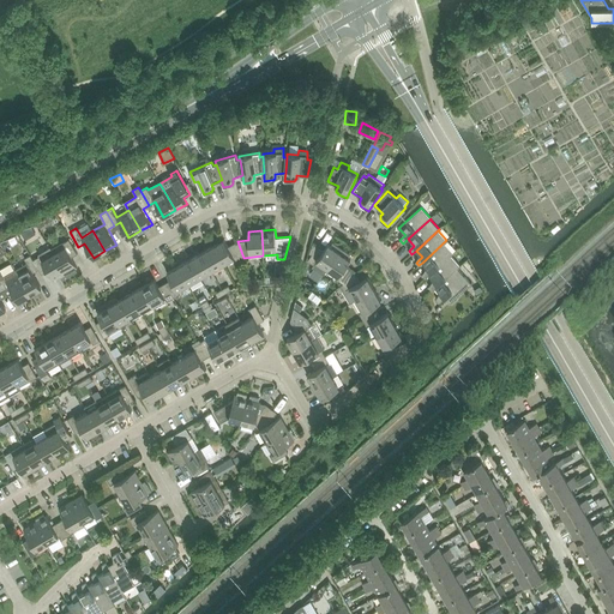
[(70,239),(52,250),(66,274),(67,277),(77,271),(76,269),(77,268),(72,257),(78,253),(70,239)]
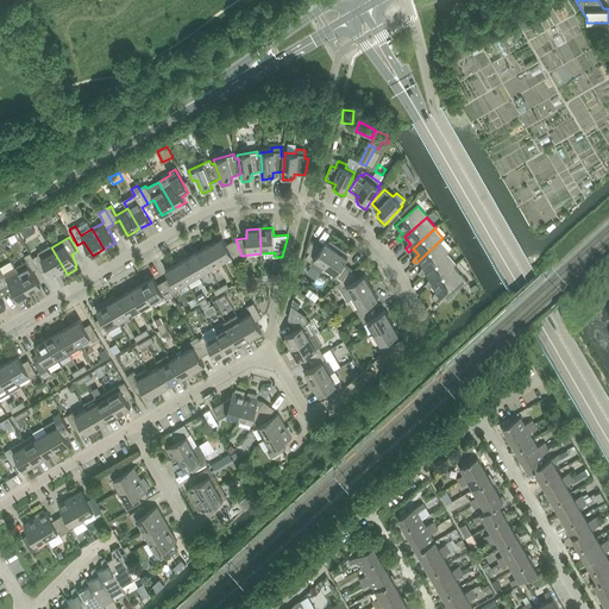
[(234,259),(242,256),(236,239),(226,245),(223,238),(211,244),(221,262),(232,256),(234,259)]
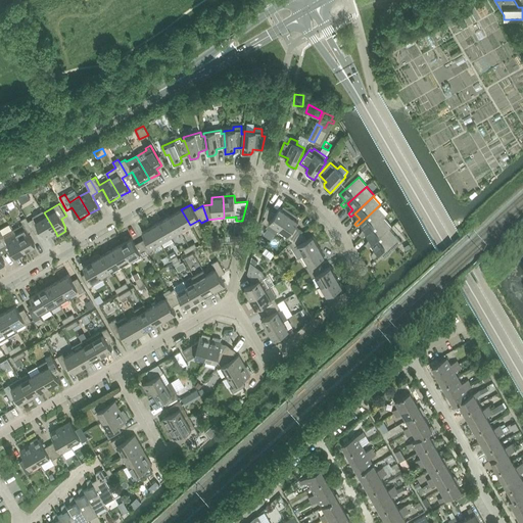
[(381,205),(380,204),(360,224),(365,230),(360,234),(363,237),(365,235),(386,216),(378,207),(381,205)]
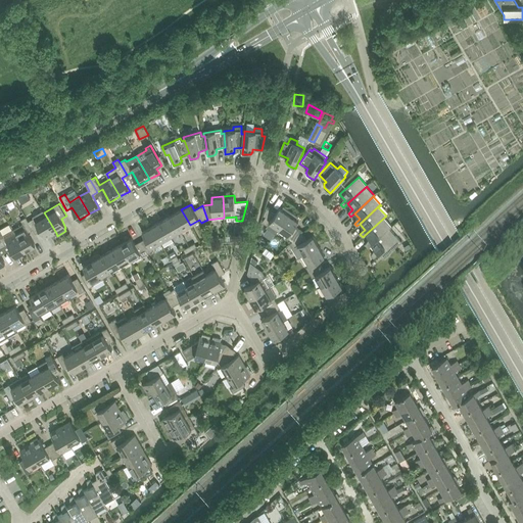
[(266,227),(276,234),(279,229),(289,215),(280,207),(276,214),(271,210),(263,222),(268,225),(266,227)]
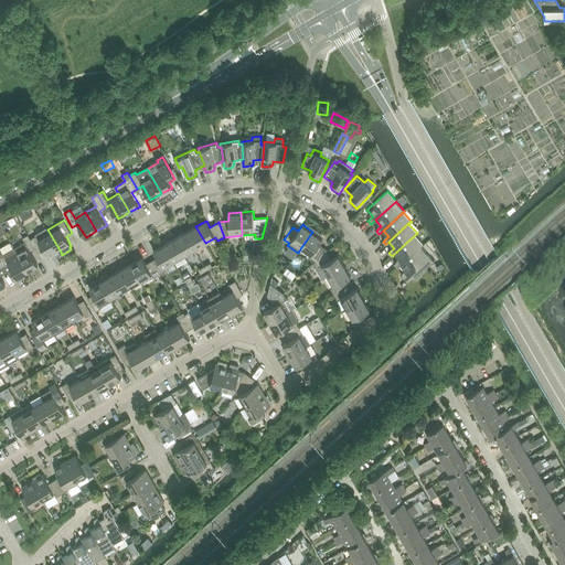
[(205,243),(195,226),(185,233),(194,249),(205,243)]
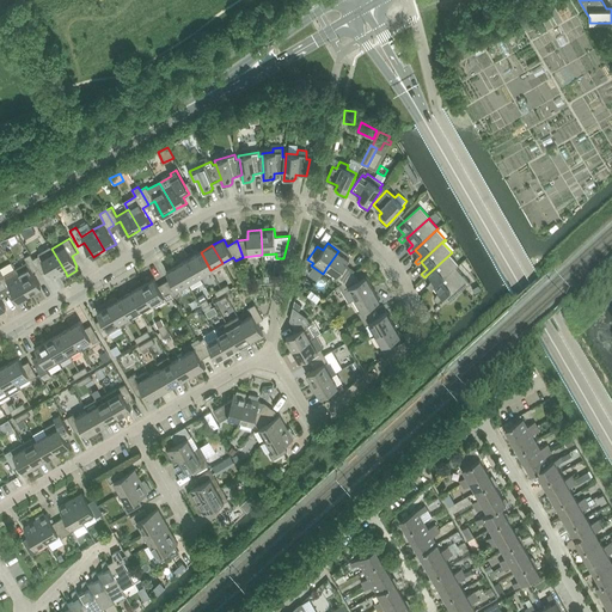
[(51,249),(50,246),(38,254),(40,256),(34,259),(38,269),(42,274),(48,270),(54,280),(66,273),(51,249)]
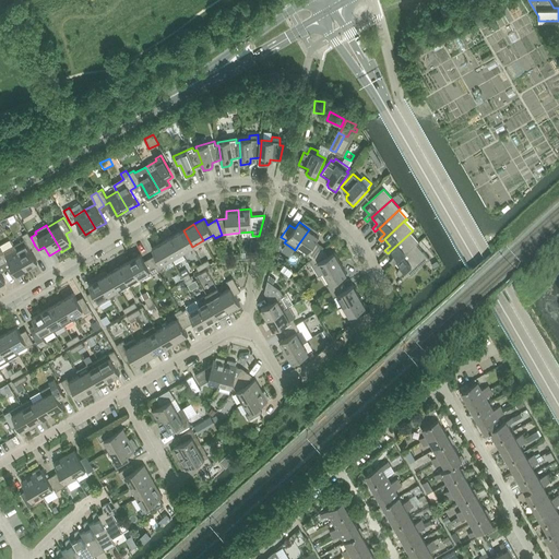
[(319,236),(309,229),(298,245),(308,251),(306,254),(311,259),(323,248),(316,242),(319,236)]
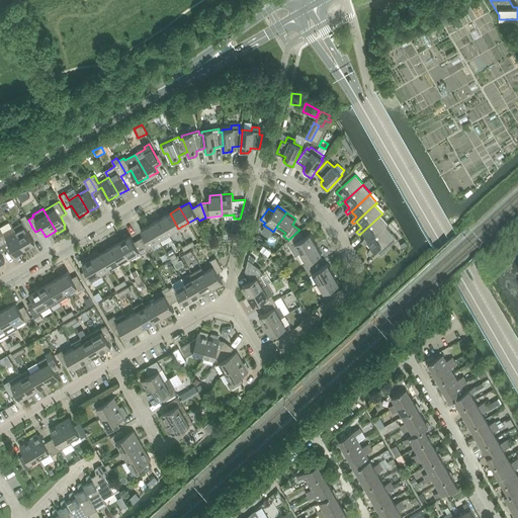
[(169,234),(178,229),(170,213),(161,219),(169,234)]
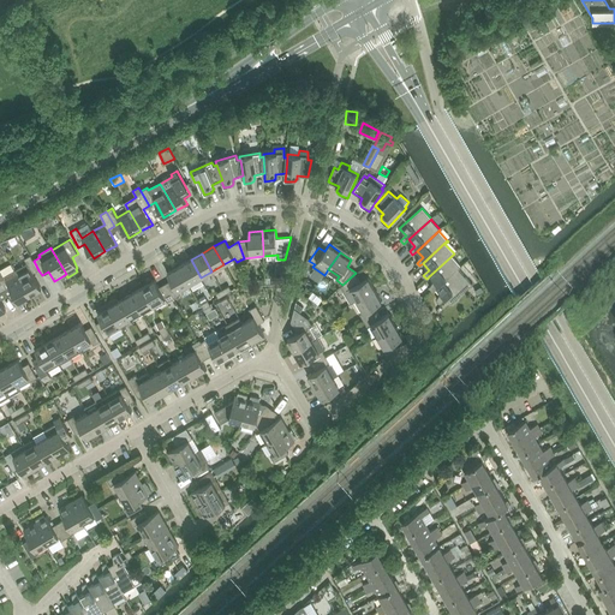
[(454,254),(429,276),(436,282),(430,288),(433,291),(436,288),(460,266),(452,256),(454,254)]
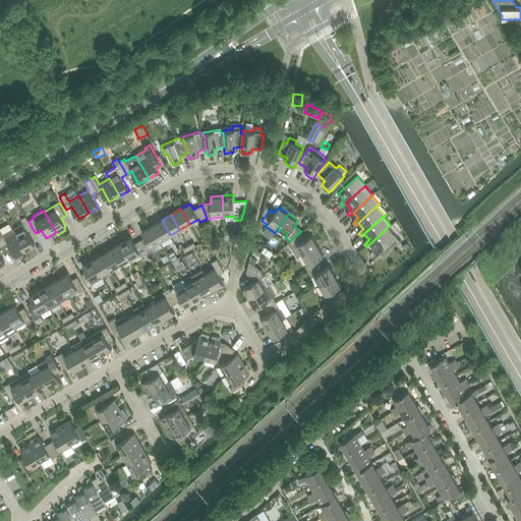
[(23,224),(13,229),(15,232),(25,250),(36,244),(29,231),(33,229),(29,221),(26,216),(20,219),(23,224)]
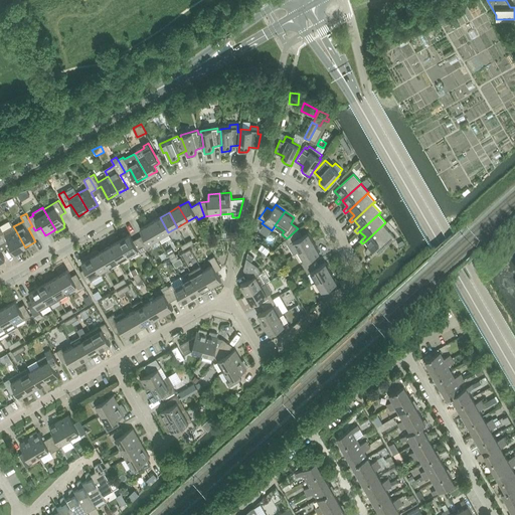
[(159,238),(168,232),(160,217),(150,223),(159,238)]
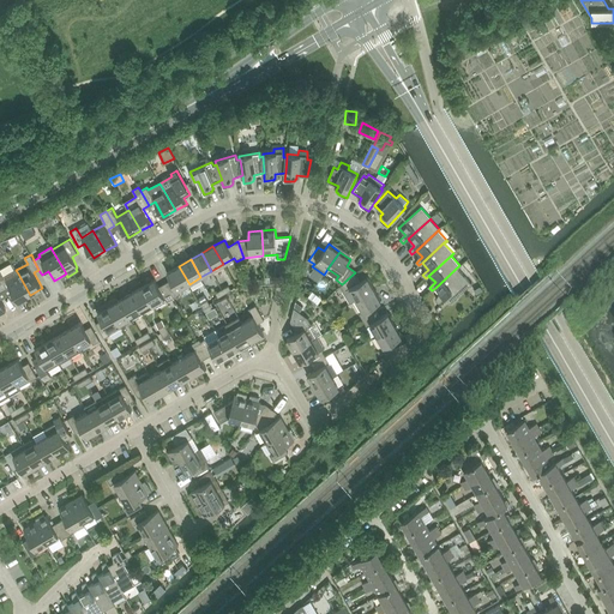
[(459,266),(459,265),(435,288),(441,295),(437,299),(439,302),(445,298),(450,302),(471,283),(457,268),(459,266)]
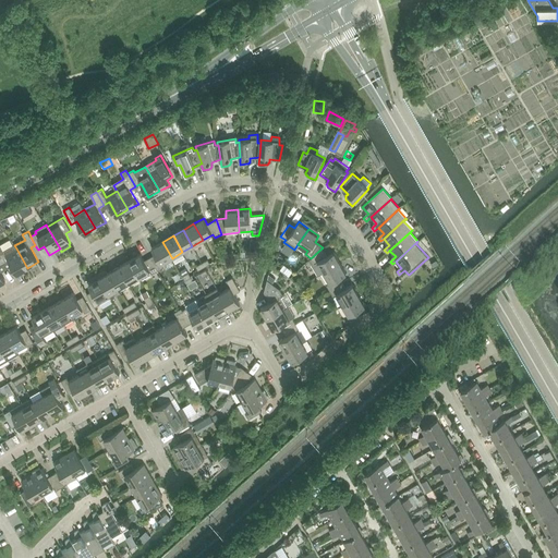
[(161,264),(172,258),(162,242),(152,247),(156,254),(150,257),(158,270),(164,267),(161,264)]
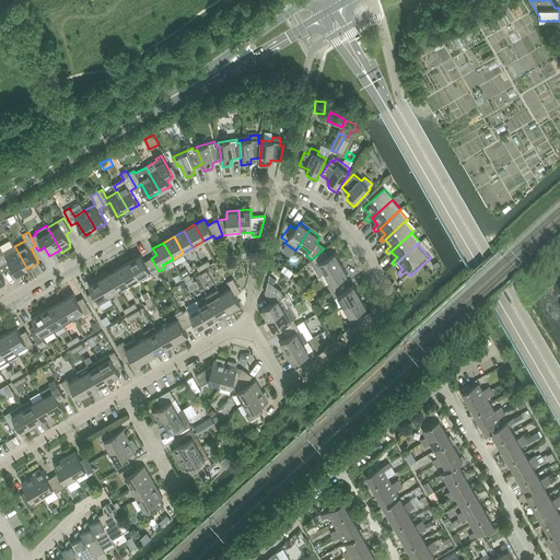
[(27,269),(16,249),(14,246),(3,253),(1,248),(0,248),(0,258),(3,265),(9,261),(16,275),(27,269)]
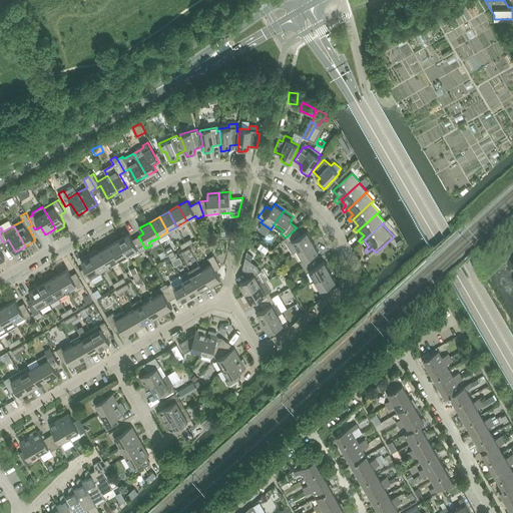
[(297,227),(286,237),(284,239),(293,253),(298,250),(313,241),(307,231),(301,235),(297,227)]
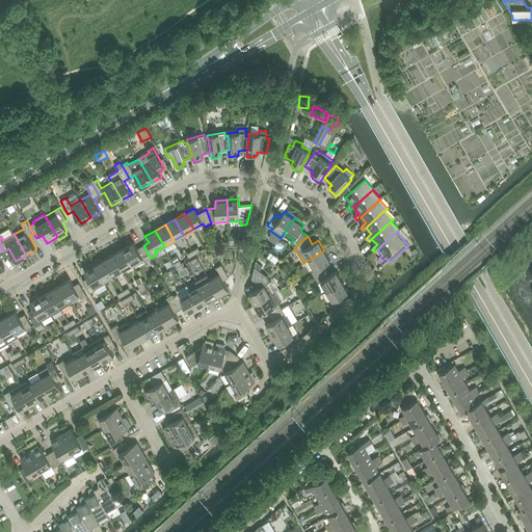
[(190,250),(203,245),(201,241),(189,246),(190,250)]
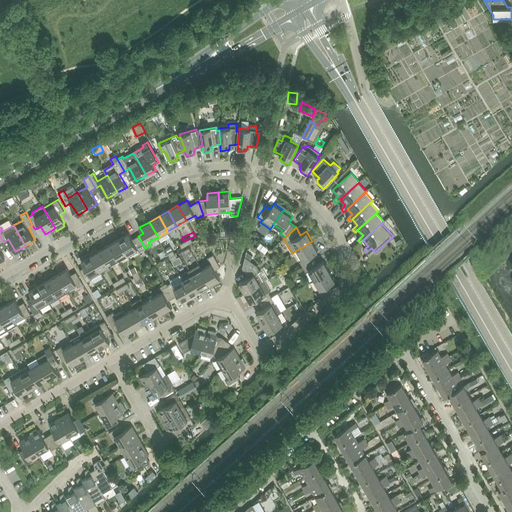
[(128,254),(130,257),(145,248),(138,236),(132,239),(129,233),(119,239),(128,254)]
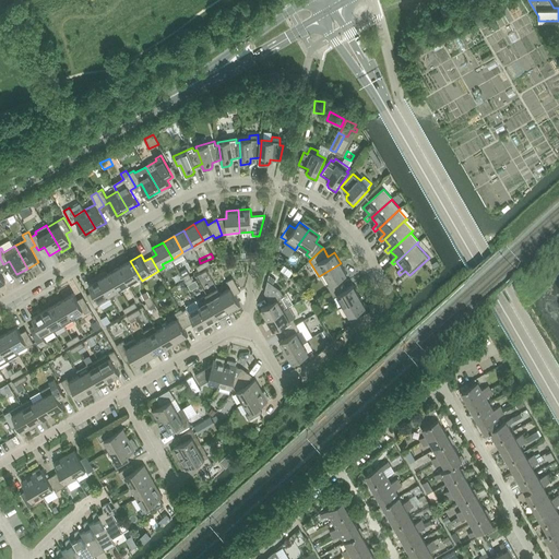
[(130,283),(140,277),(130,261),(120,266),(130,283)]
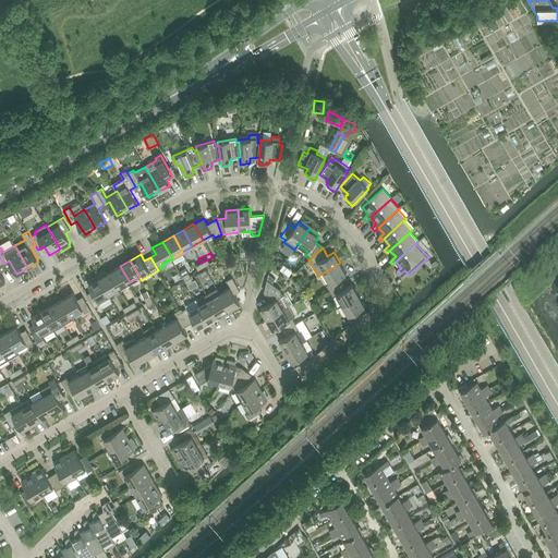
[(347,274),(340,263),(324,273),(330,282),(327,284),(330,291),(343,283),(340,277),(347,274)]
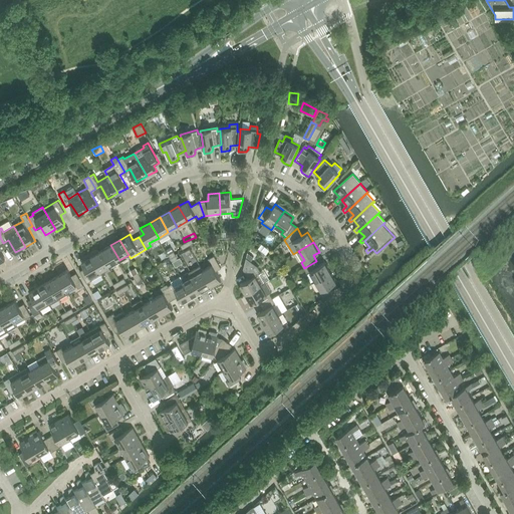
[(109,266),(119,260),(110,245),(101,251),(109,266)]
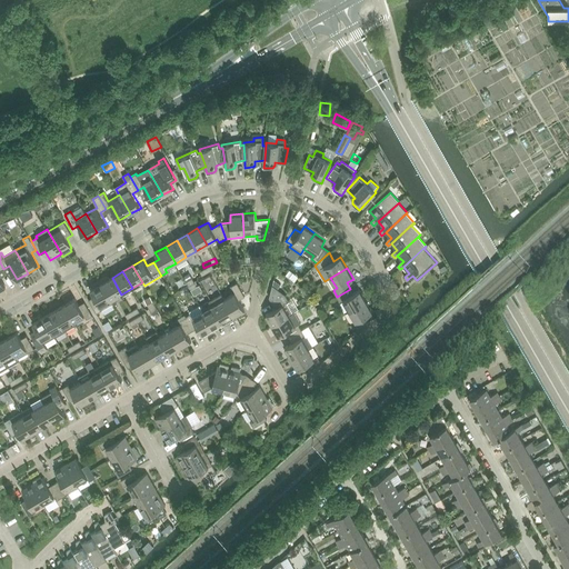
[(116,298),(121,295),(112,278),(108,279),(107,277),(100,280),(101,283),(113,303),(118,301),(116,298)]
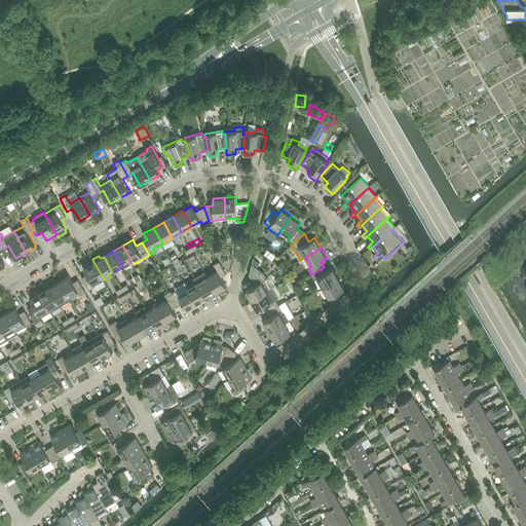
[(105,280),(94,262),(92,259),(84,264),(86,266),(83,268),(87,274),(82,277),(89,290),(105,280)]
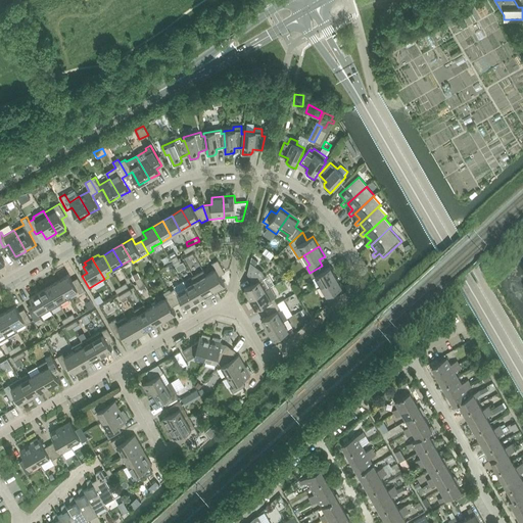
[(212,264),(216,270),(206,275),(215,290),(225,285),(220,276),(225,273),(218,260),(212,264)]
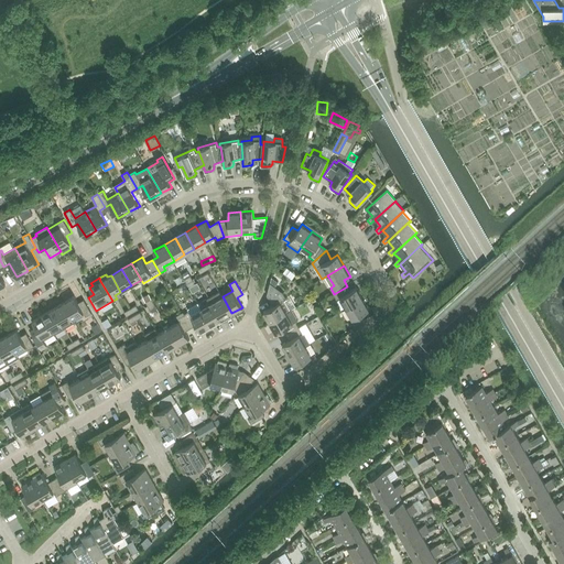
[(286,313),(290,311),(284,300),(286,299),(283,292),(271,283),(268,295),(273,306),(263,312),(270,323),(286,313)]
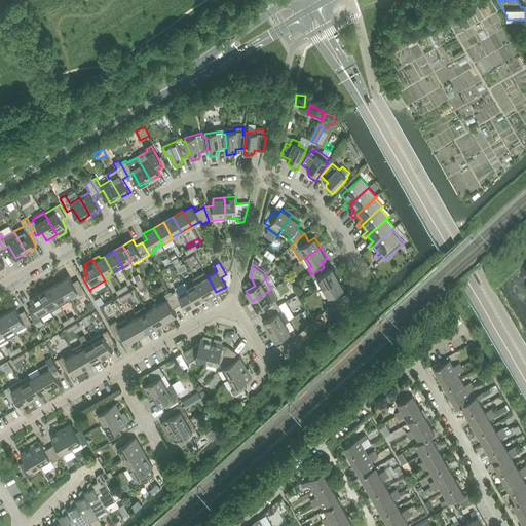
[(327,272),(324,267),(311,274),(314,279),(317,277),(323,288),(338,278),(333,268),(327,272)]
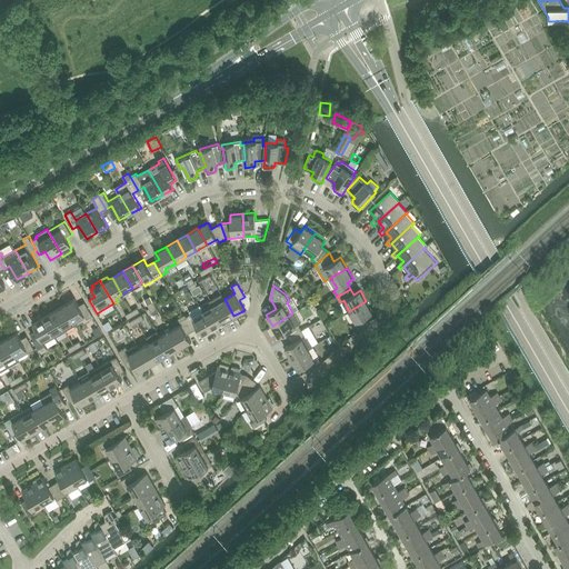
[(225,299),(221,293),(210,300),(223,322),(228,320),(229,322),(236,319),(233,316),(225,299)]
